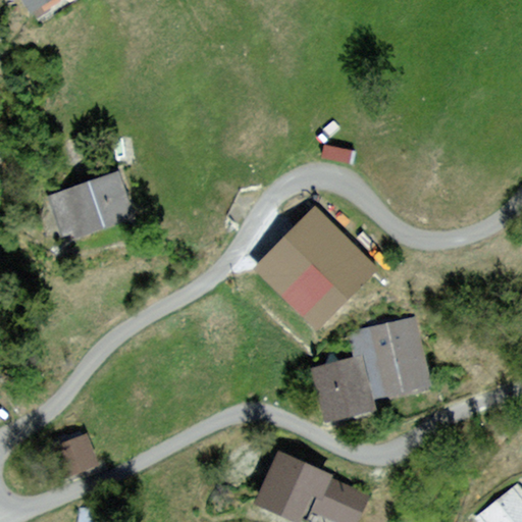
[(14,0),(23,16),(51,0),(14,0)]
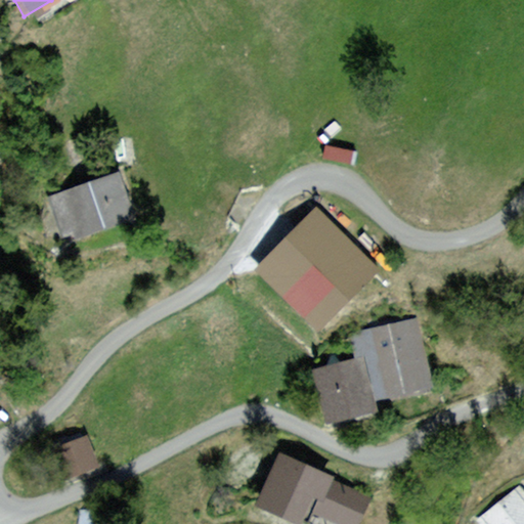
[(116,170),(52,193),(71,241),(133,216),(116,170)]
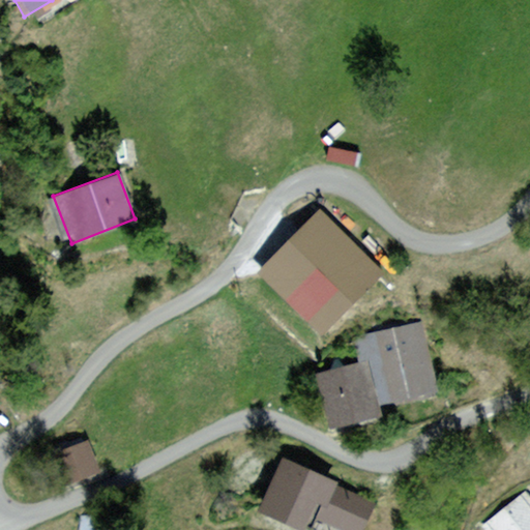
[(390,274),(323,208),(260,270),(327,337),(390,274)]
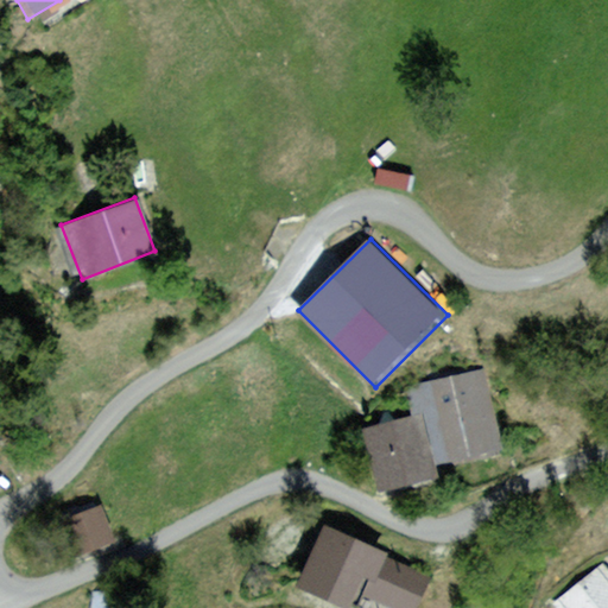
[(486,363),(405,380),(413,418),(423,416),(436,475),(506,461),(486,363)]
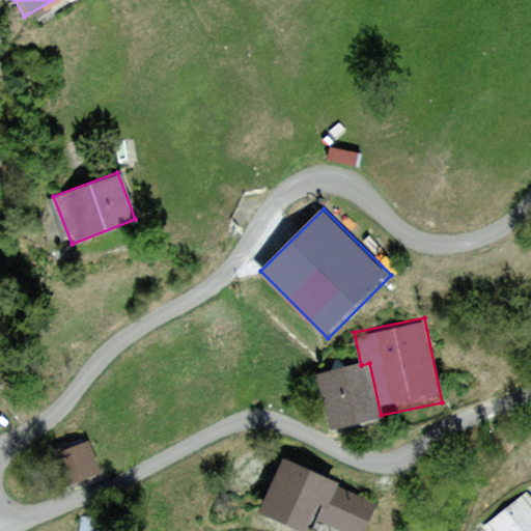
[(381,415),(369,363),(361,365),(315,374),(327,426),(381,415)]
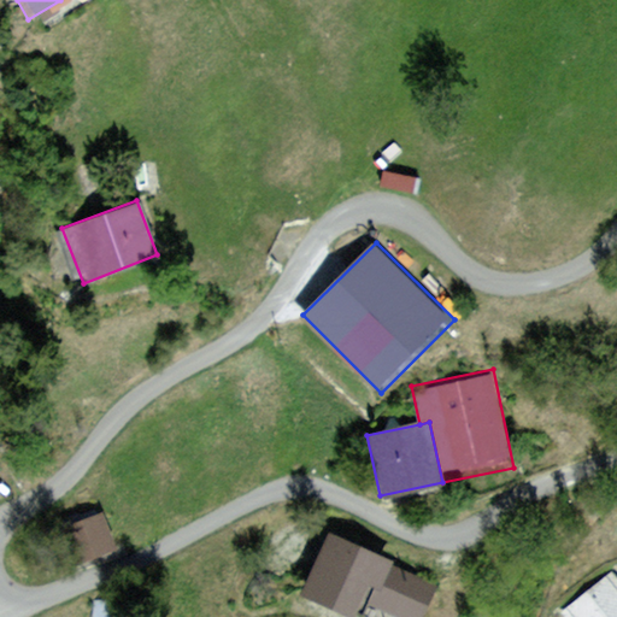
[(103,512),(59,532),(76,569),(119,548),(103,512)]
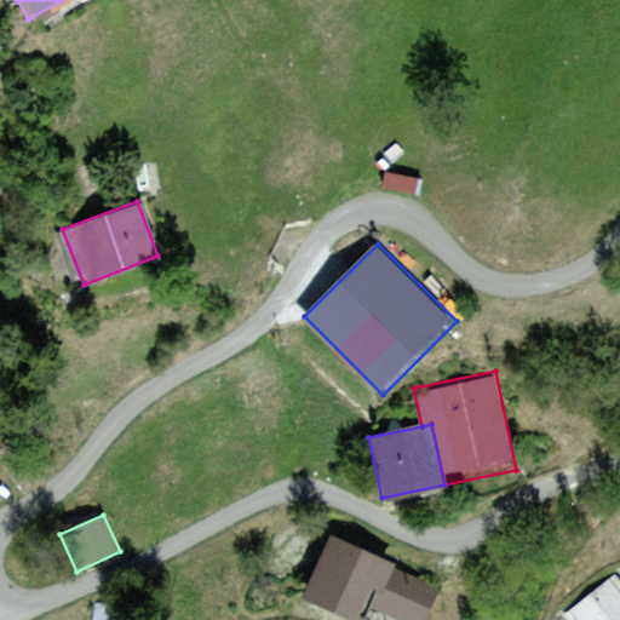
[(426,619),(445,584),(332,530),(302,595),(355,619),(426,619)]
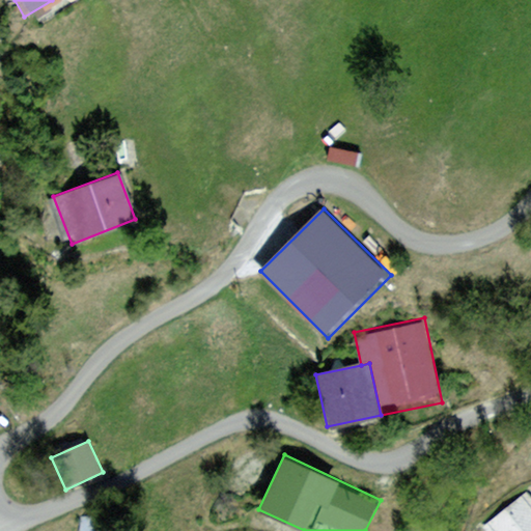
[(530,530),(530,502),(525,495),(481,529),(483,530),(530,530)]
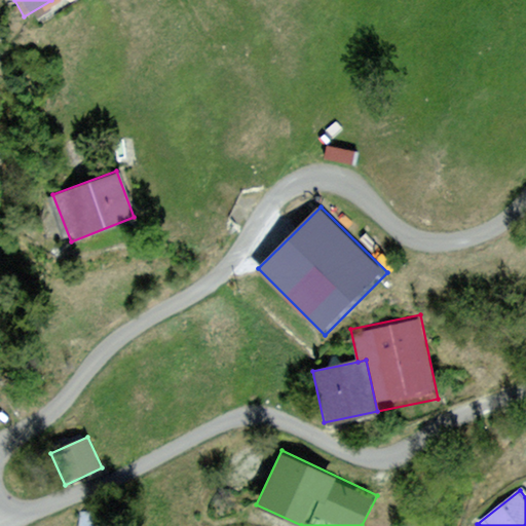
All buildings are outlined.
